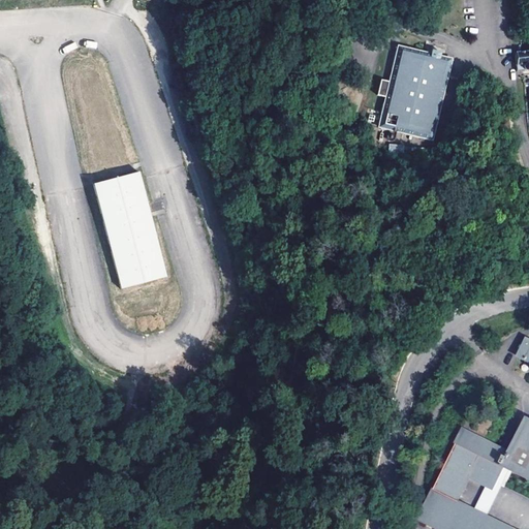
[(378,111),(374,130),(433,145),(455,56),(395,42),(385,81),(383,80),(380,80),(376,96),(381,97),(378,111)]
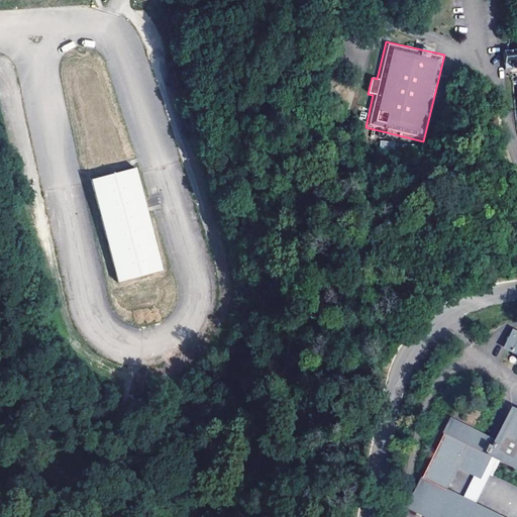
[(516,69),(516,49),(502,50),(503,64),(504,70),(509,70),(514,69),(516,69)]
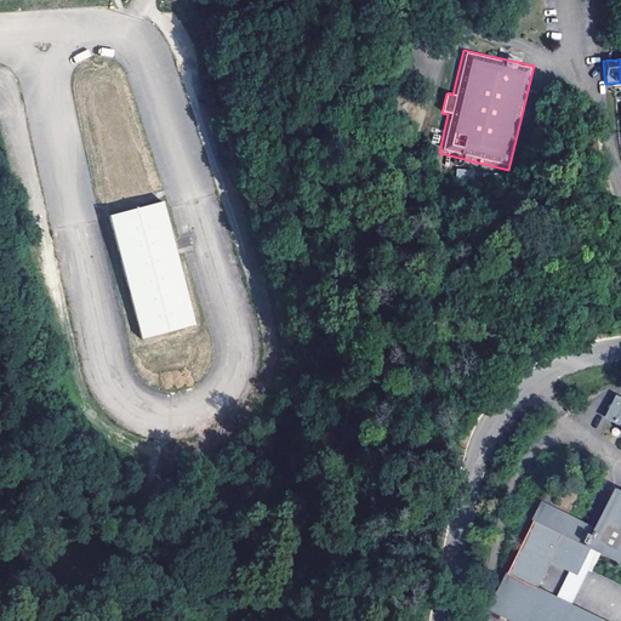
[(127,210),(107,216),(140,340),(194,326),(175,255),(161,201),(132,209),(127,210)]
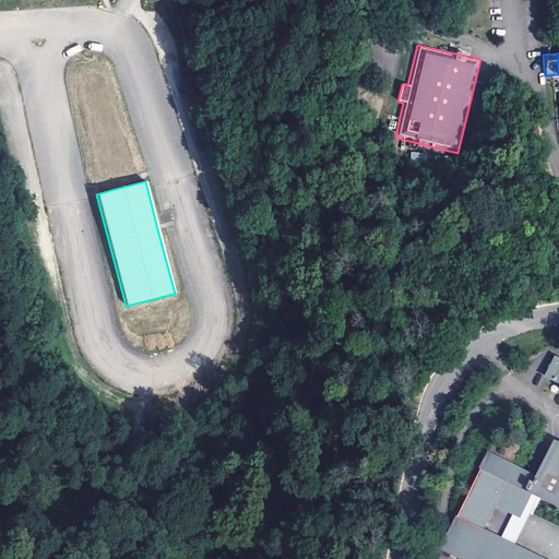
[(452,275),(445,276),(448,293),(455,290),(452,275)]
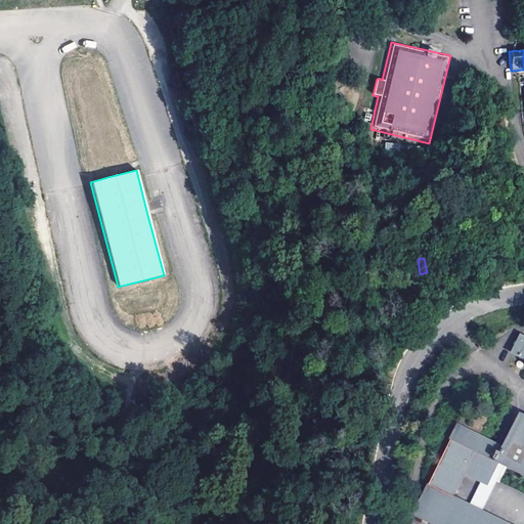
[(523,337),(514,354),(523,359),(523,337)]
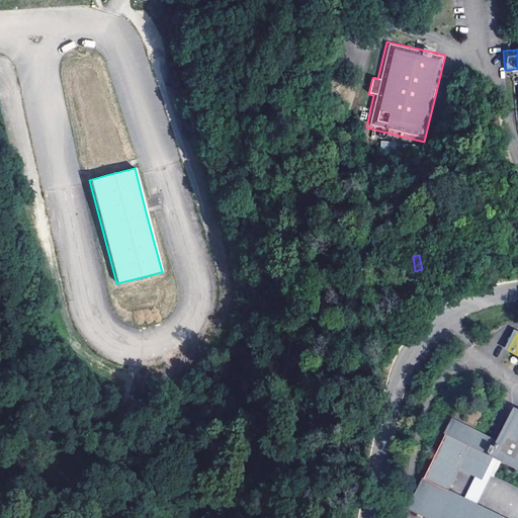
[(500,463),(517,472),(517,412),(516,411),(500,444),(493,460),(495,461),(500,463)]
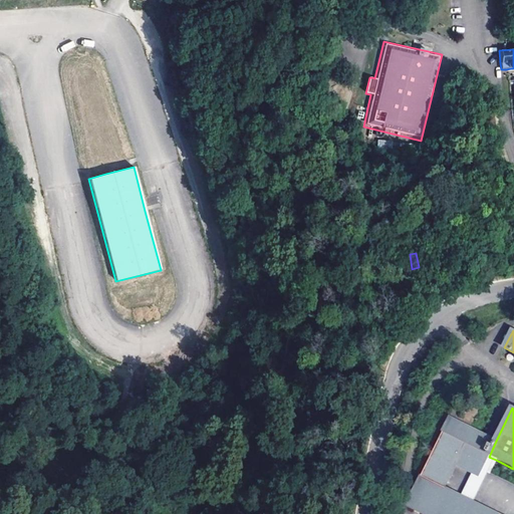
[(451,419),(443,434),(426,467),(421,476),(406,508),(418,513),(498,513),(475,503),(462,496),(447,489),(458,467),(473,475),(480,479),(491,458),(489,457),(496,441),(451,419)]
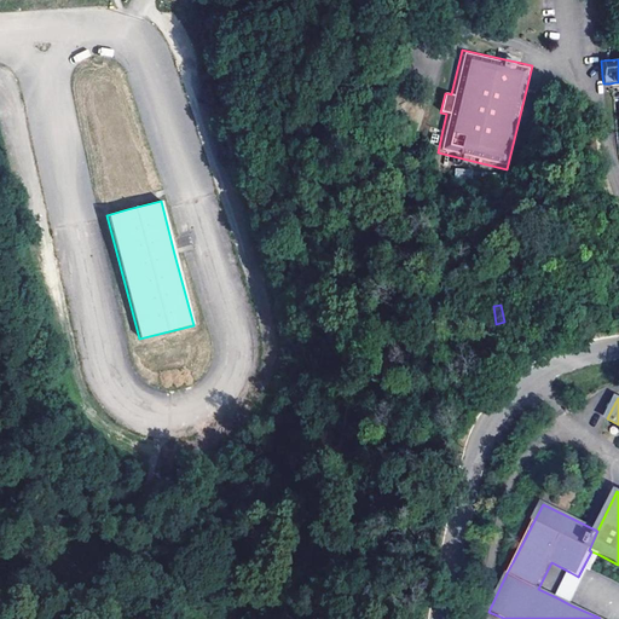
[(570,572),(556,597),(572,606),(597,554),(591,551),(578,577),(570,572)]
